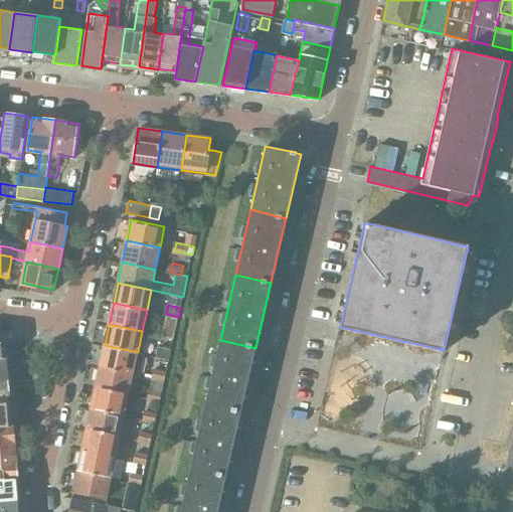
[(175,338),(177,329),(164,326),(162,335),(175,338)]
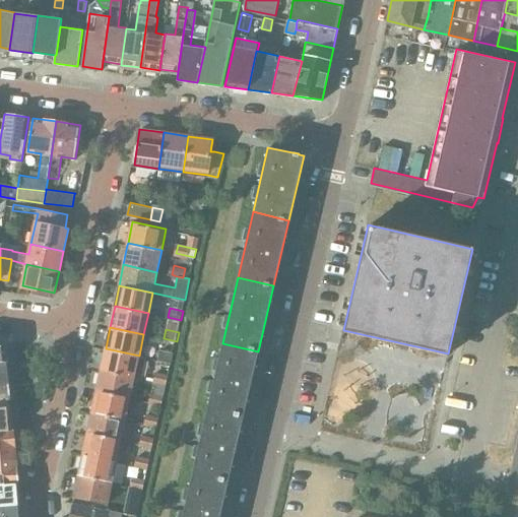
[(222,343),(207,408),(243,416),(258,351),(222,343)]
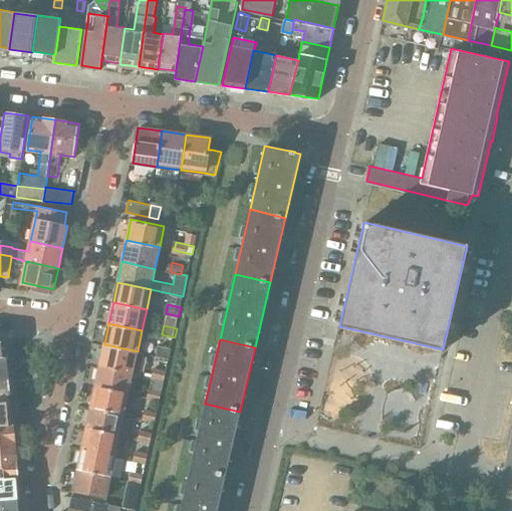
[(104,344),(100,364),(134,372),(138,351),(104,344)]
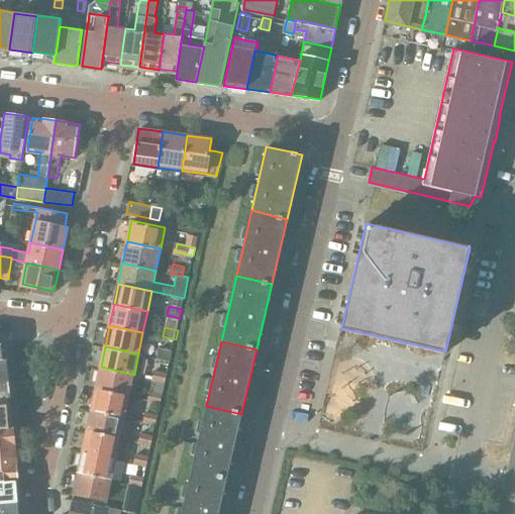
[(171,360),(173,351),(160,348),(158,357),(171,360)]
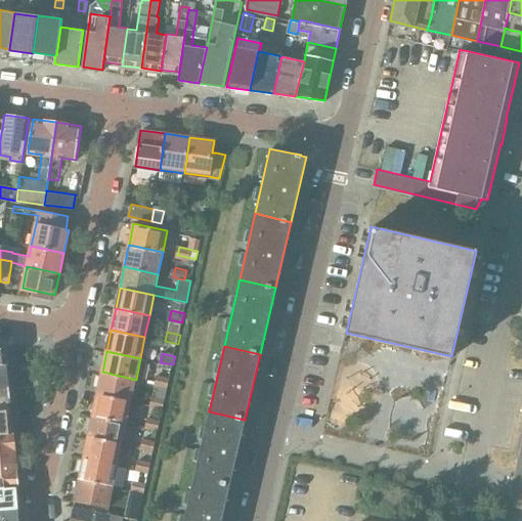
[(0,385),(9,385),(7,361),(0,361),(0,385)]
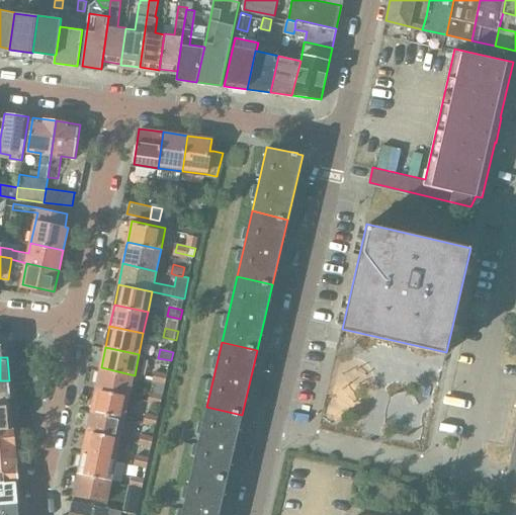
[(101,367),(96,388),(130,396),(135,375),(101,367)]
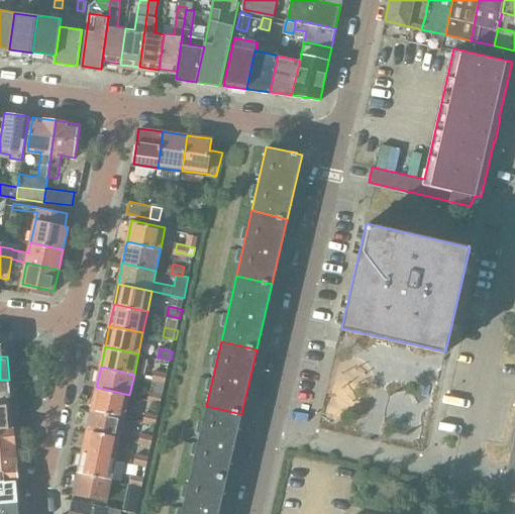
[(167,381),(169,373),(156,370),(153,379),(157,379),(167,381)]
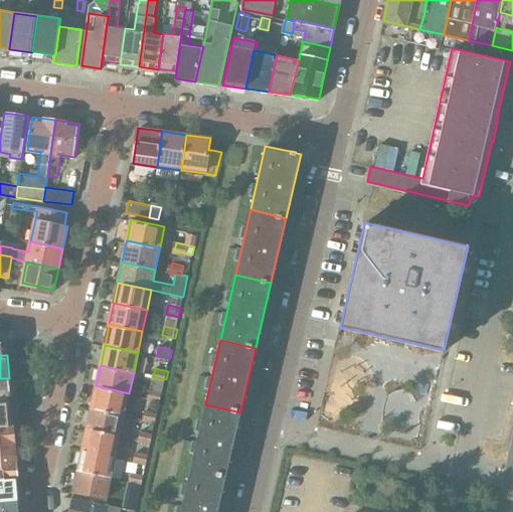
[(156,377),(153,389),(163,391),(166,379),(156,377)]
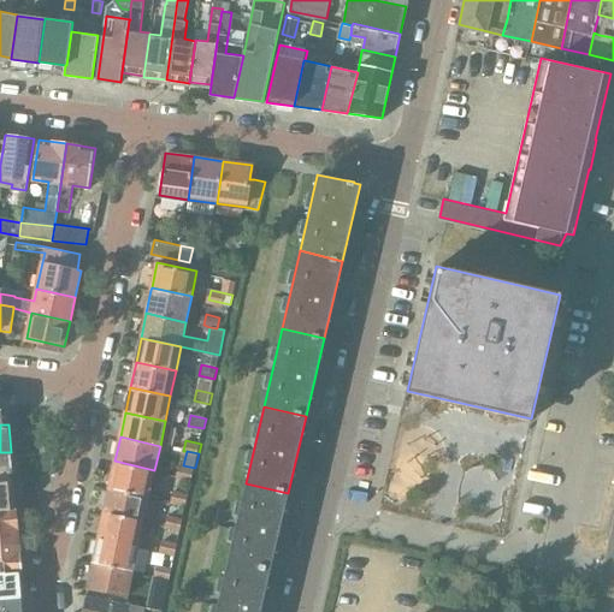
[(0,481),(15,480),(11,452),(0,452),(0,481)]
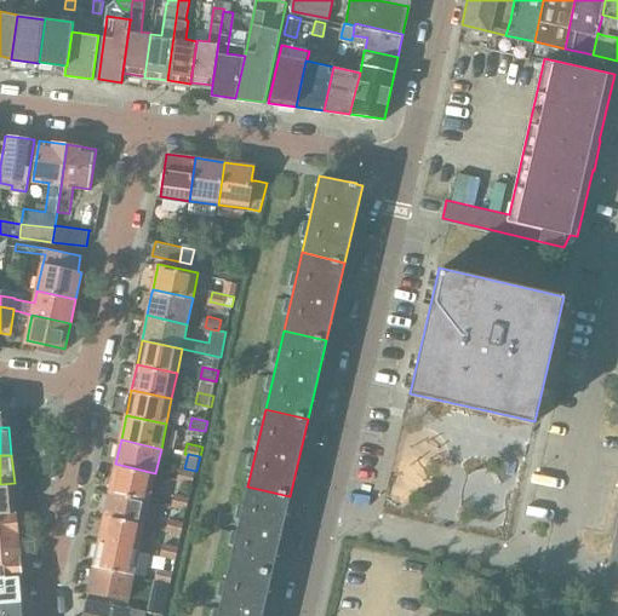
[(115,464),(110,489),(150,499),(155,473),(115,464)]
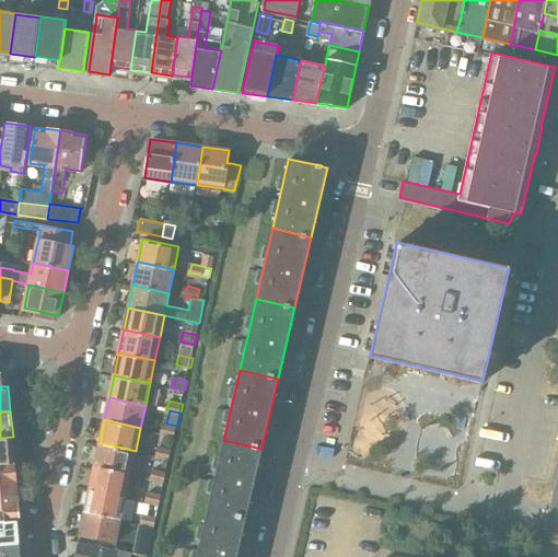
[(175,436),(177,426),(166,424),(164,422),(162,432),(175,436)]
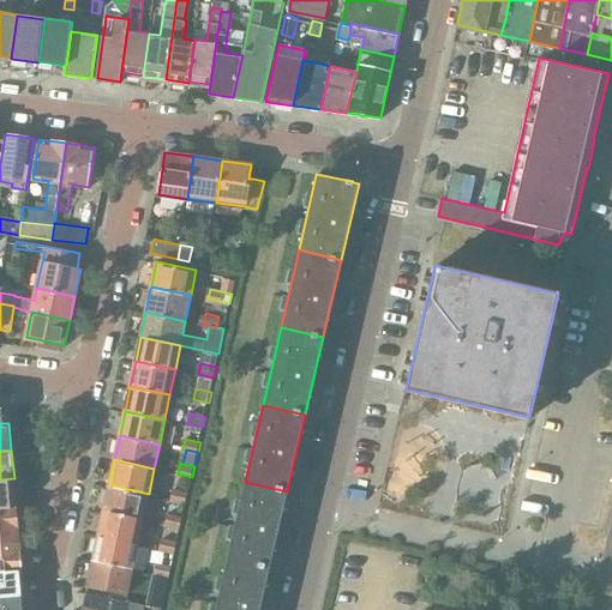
[(0,508),(17,507),(15,478),(0,479),(0,508)]
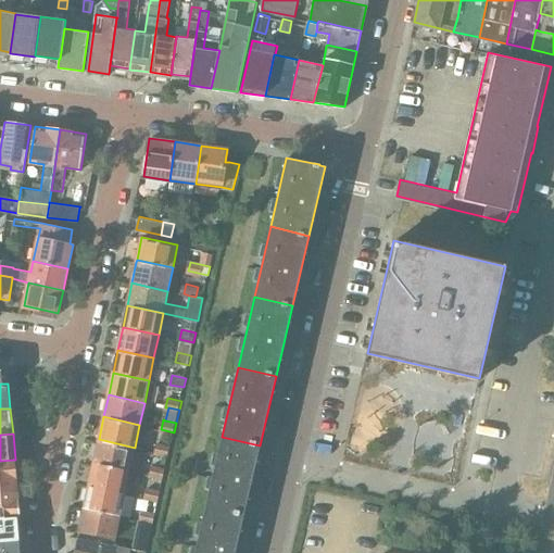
[(260,445),(222,437),(205,506),(243,515),(260,445)]
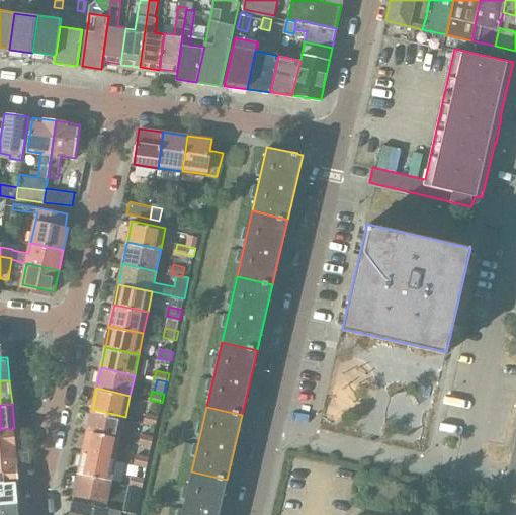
[(92,409),(89,423),(88,431),(121,438),(125,417),(92,409)]
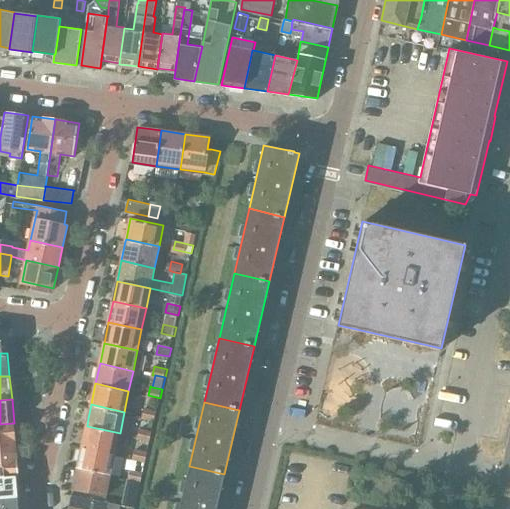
[(156,419),(158,410),(146,407),(144,416),(156,419)]
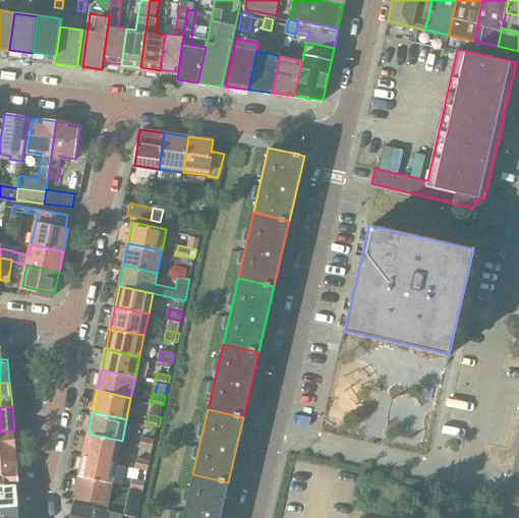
[(0,456),(16,455),(15,440),(14,430),(0,432),(0,456)]
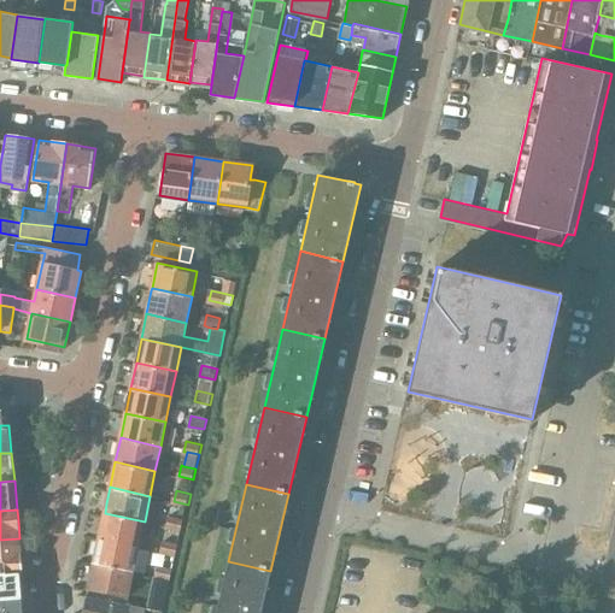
[(105,513),(99,537),(139,546),(145,522),(105,513)]
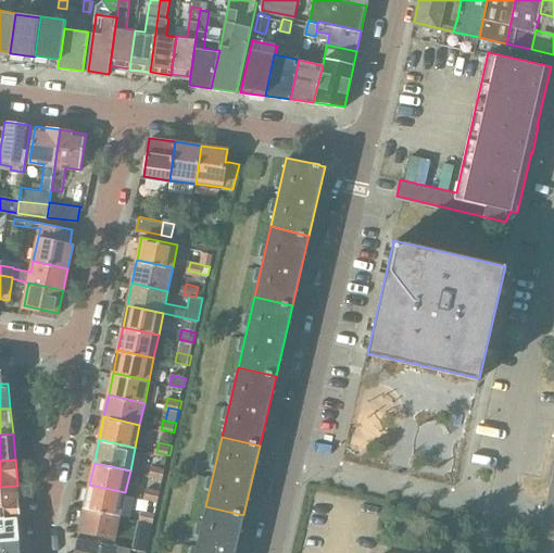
[(164,477),(166,467),(153,465),(151,475),(164,477)]
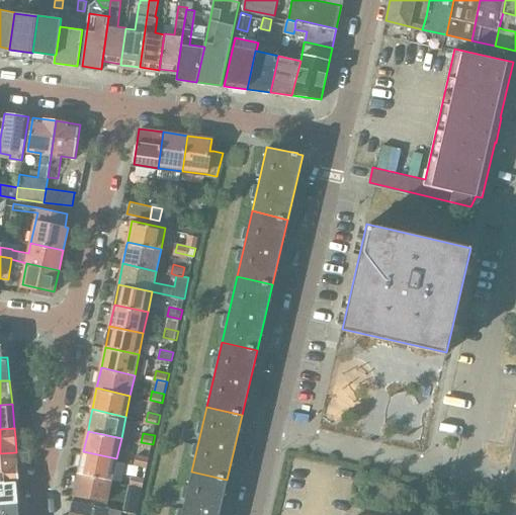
[(83,451),(79,471),(112,480),(116,458),(83,451)]
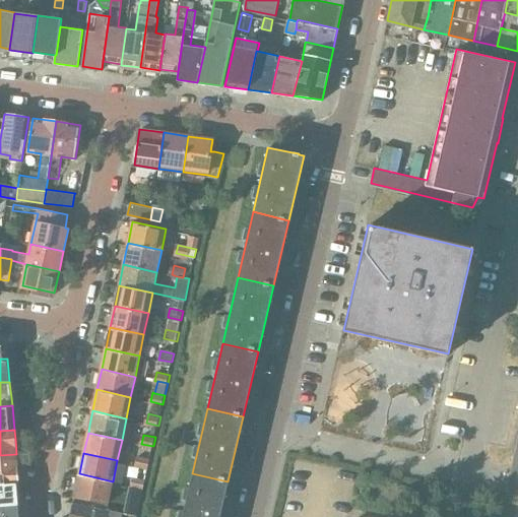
[(149,467),(151,458),(139,456),(137,464),(149,467)]
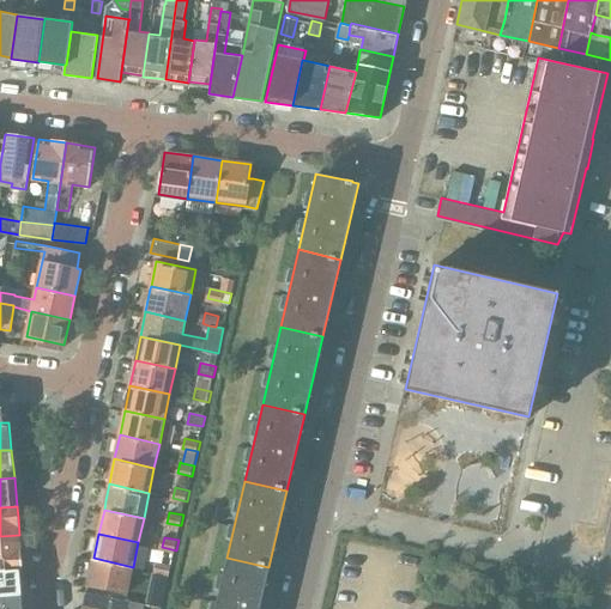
[(0,570),(23,568),(19,540),(0,541),(0,570)]
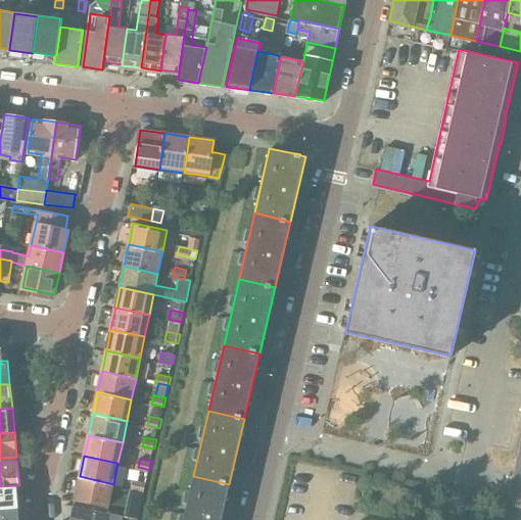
[(113,484),(80,476),(76,499),(109,506),(113,484)]
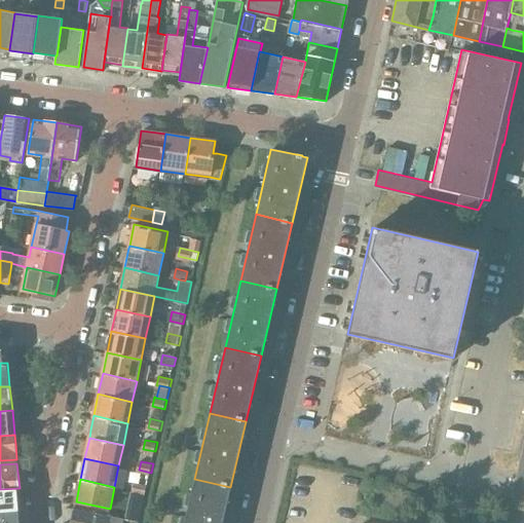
[(194,479),(184,522),(222,522),(230,487),(194,479)]
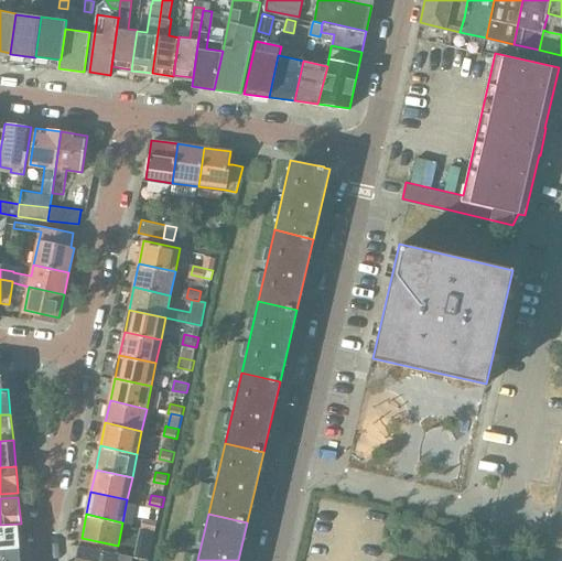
[(158,530),(160,520),(146,517),(143,527),(158,530)]
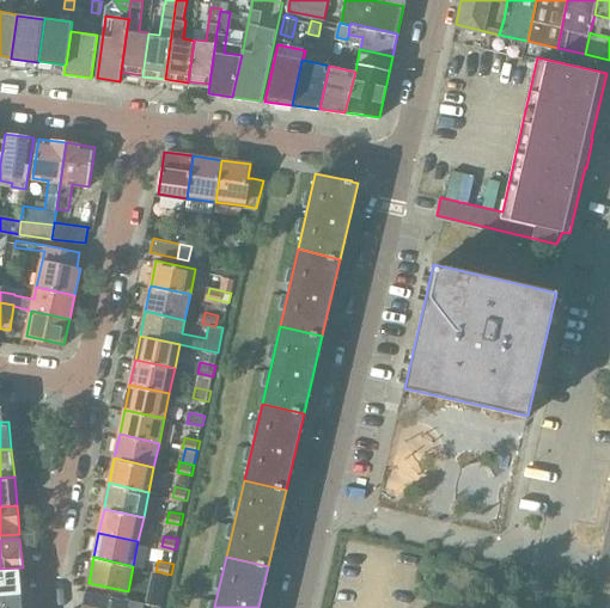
[(0,594),(24,593),(23,567),(0,569),(0,594)]
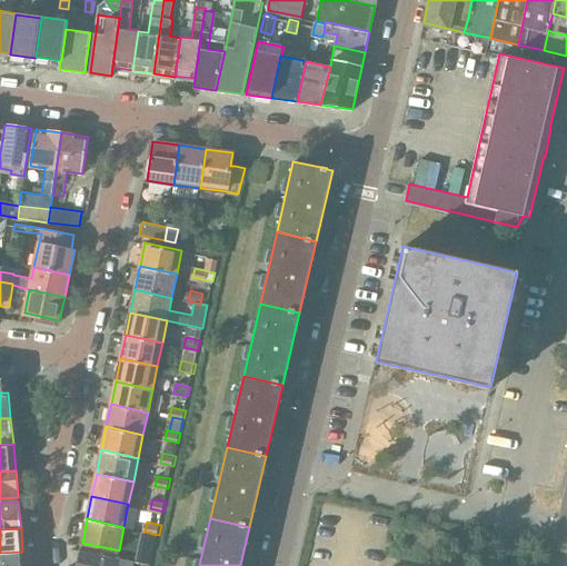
[(155,558),(157,548),(142,545),(140,555),(155,558)]
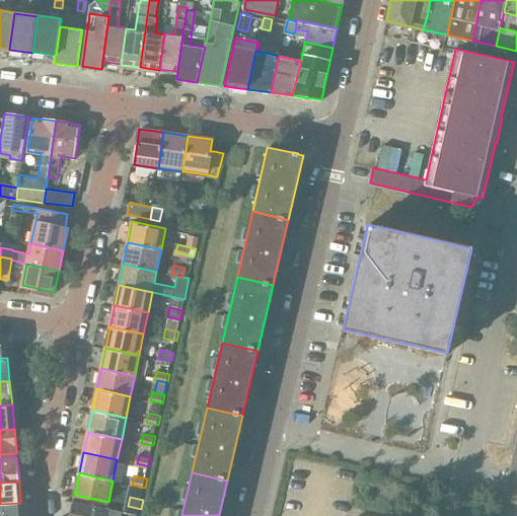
[(98,515),(101,506),(74,500),(71,514),(80,515),(98,515)]
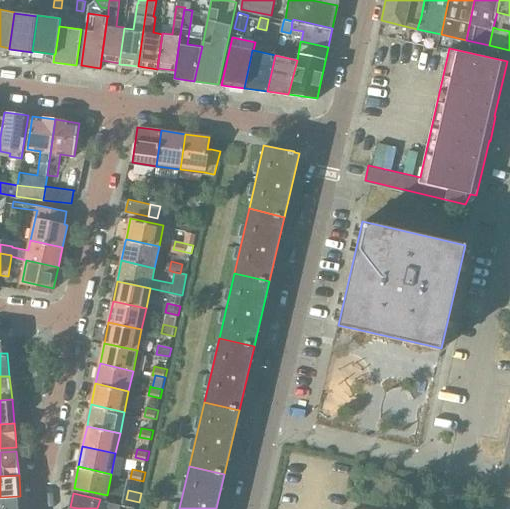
[(0,508),(21,508),(20,496),(0,497),(0,508)]
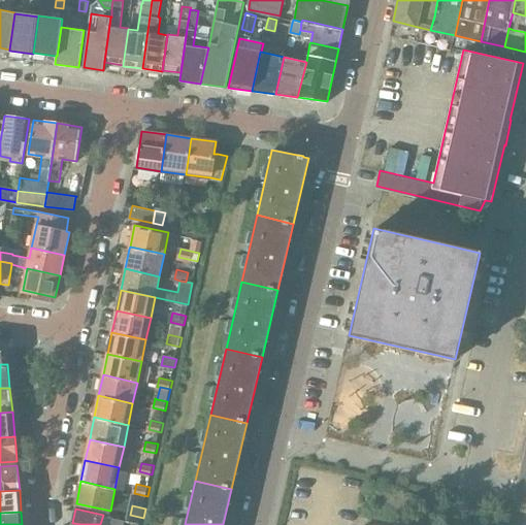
[(103,515),(100,524),(111,524),(113,517),(103,515)]
